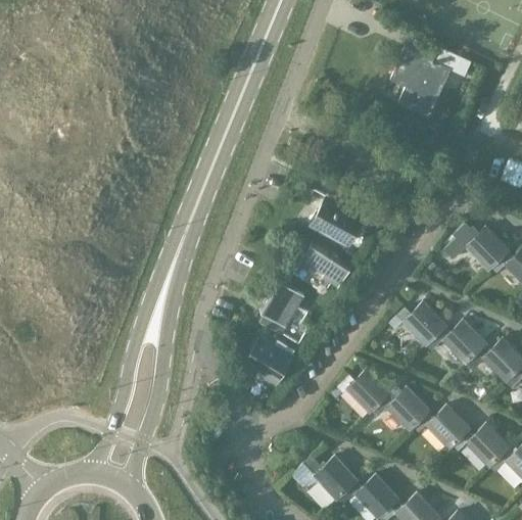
[(451,69),(465,76),(471,61),(442,49),(436,62),(405,48),(390,80),(406,87),(398,104),(429,117),(451,69)]
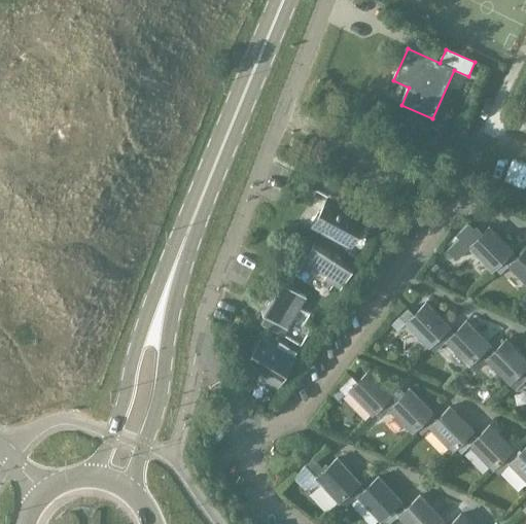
[(329,198),(314,226),(350,246),(365,218),(373,222),(367,233),(380,239),(385,230),(389,232),(396,219),(357,199),(351,209),(329,198)]
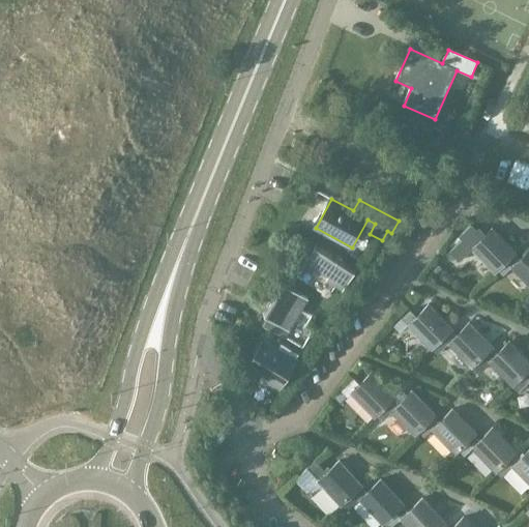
[(463,241),(450,254),(460,264),(473,252),(495,274),(506,264),(516,256),(493,231),(485,239),(472,227),(460,238),(463,241)]
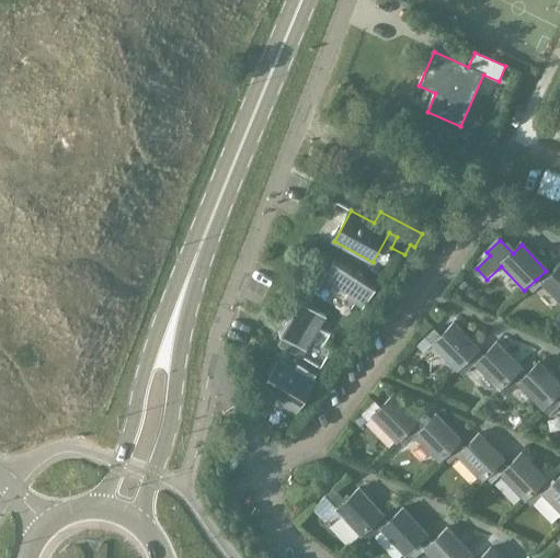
[(335,261),(322,281),(347,296),(344,302),(362,312),(376,287),(368,282),(342,265),(335,261)]
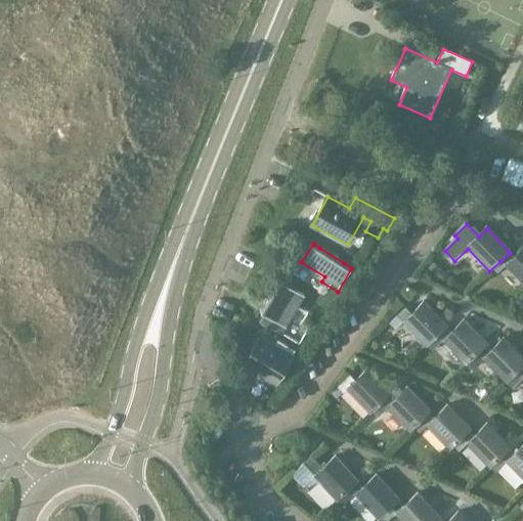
[(522,251),(515,259),(510,253),(500,261),(522,284),(522,251)]
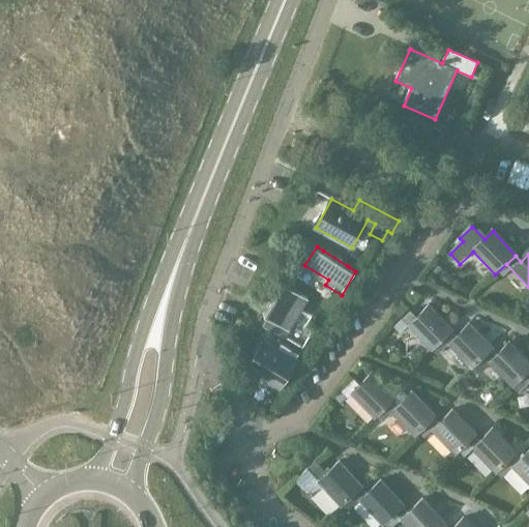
[(306,302),(283,288),(265,320),(289,332),(306,302)]
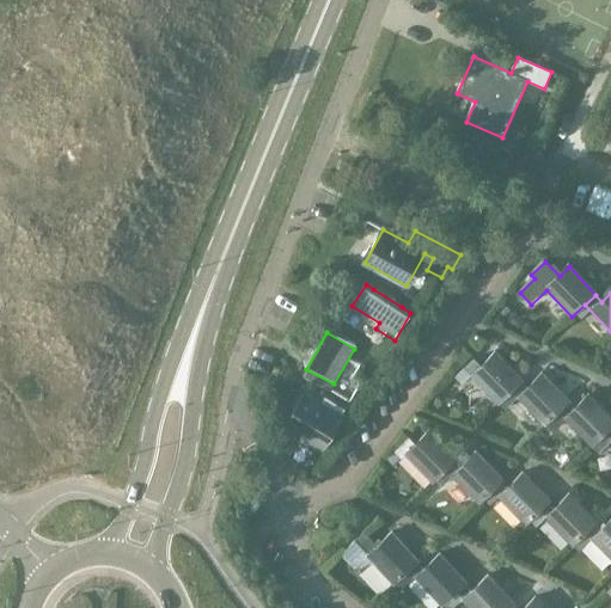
[(499,406),(512,393),(523,382),(496,355),(482,369),(475,361),(465,372),(499,406)]
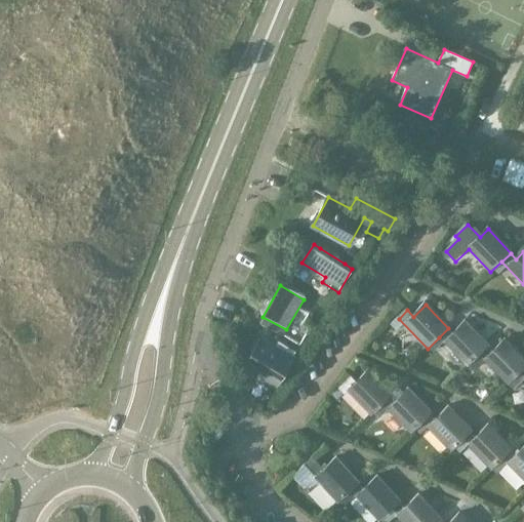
[(468,367),(480,355),(488,347),(465,323),(453,334),(448,328),(439,337),(468,367)]
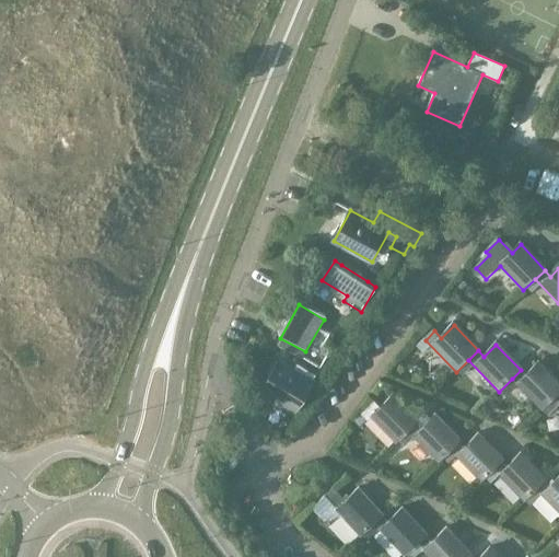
[(297,410),(313,383),(312,383),(316,376),(304,370),(300,376),(278,363),(263,390),(297,410)]
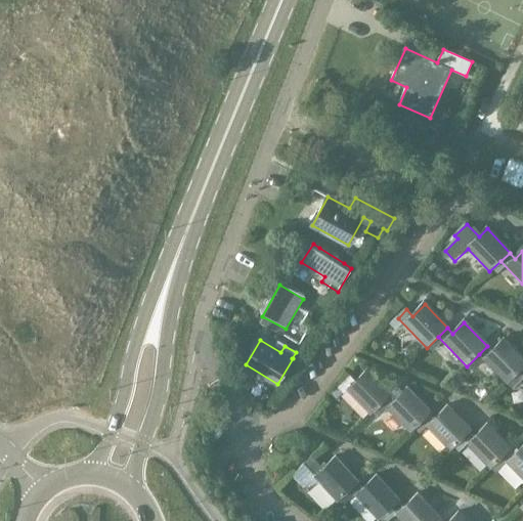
[(487,346),(479,354),(507,384),(522,367),(522,359),(505,341),(492,352),(487,346)]
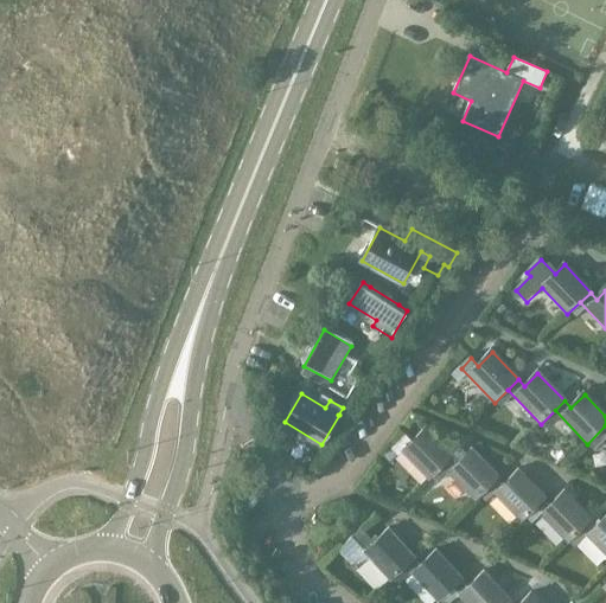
[(605,425),(587,444),(594,450),(605,440),(605,425)]
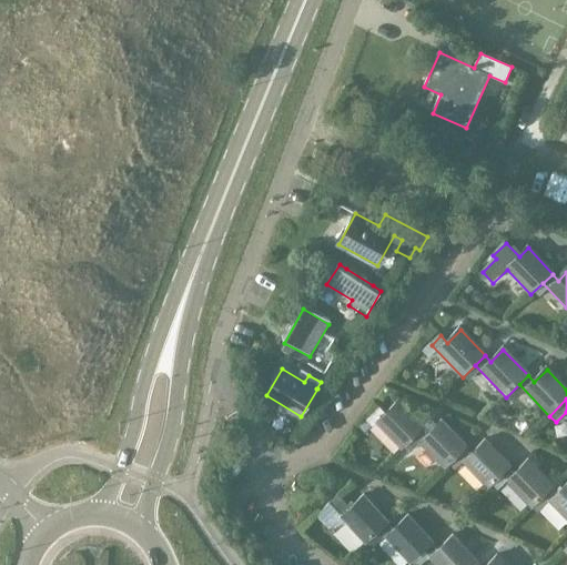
[(376,423),(403,450),(415,437),(424,430),(425,429),(401,403),(387,416),(381,410),(366,423),(364,422),(357,429),(364,435),(376,423)]
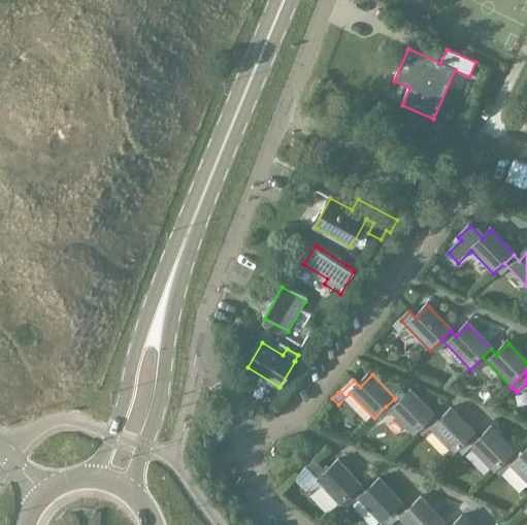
[(400,405),(394,399),(386,406),(415,436),(426,425),(434,417),(413,393),(400,405)]
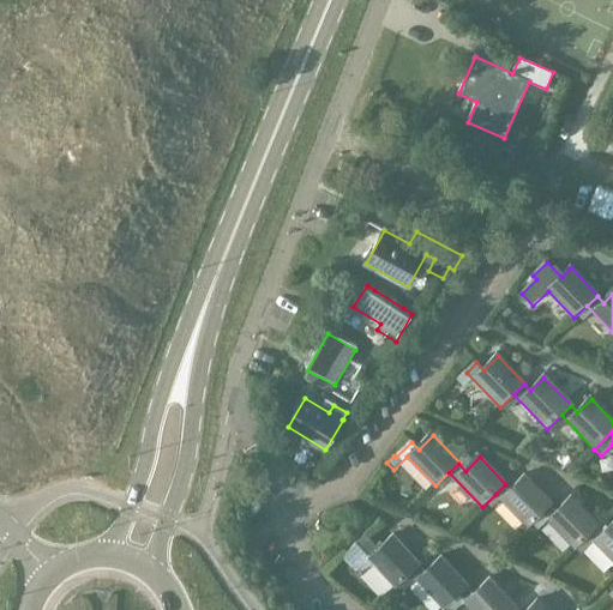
[(512,493),(505,484),(496,494),(529,529),(542,515),(552,506),(527,478),(512,493)]
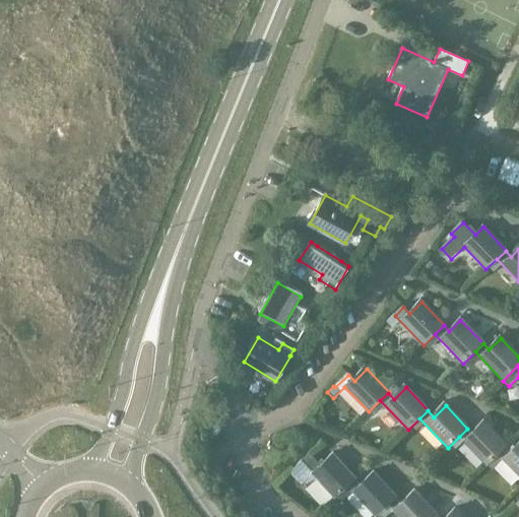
[(487,466),(499,455),(507,446),(485,423),(472,435),(467,429),(459,437),(487,466)]
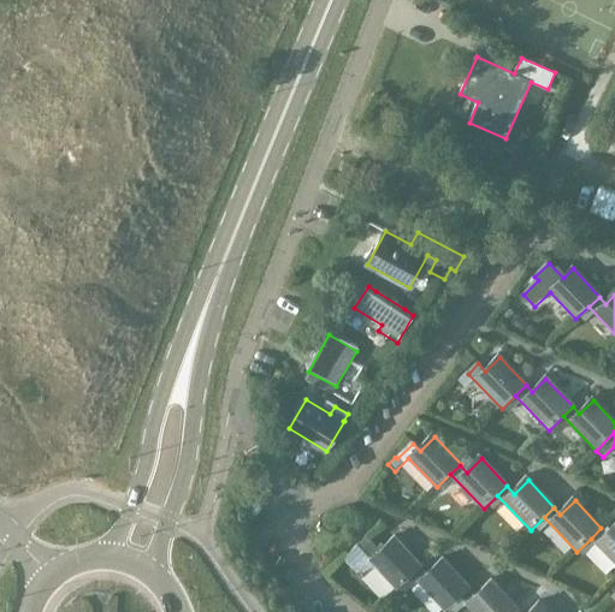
[(614,528),(608,535),(601,528),(591,539),(614,563),(614,528)]
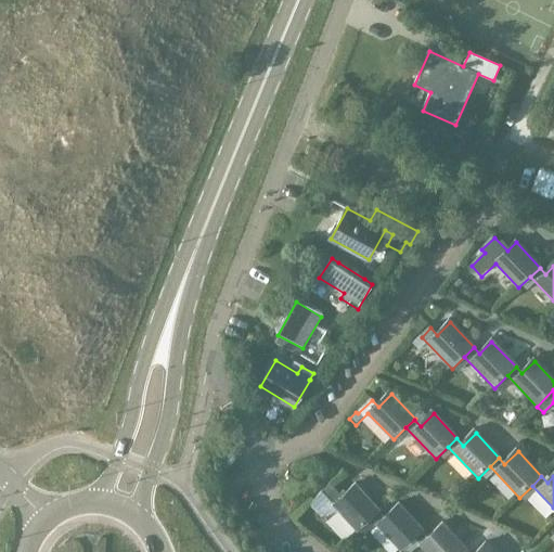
[(379,511),(356,486),(343,498),(331,485),(322,492),(334,505),(358,531),(371,518),(379,511)]
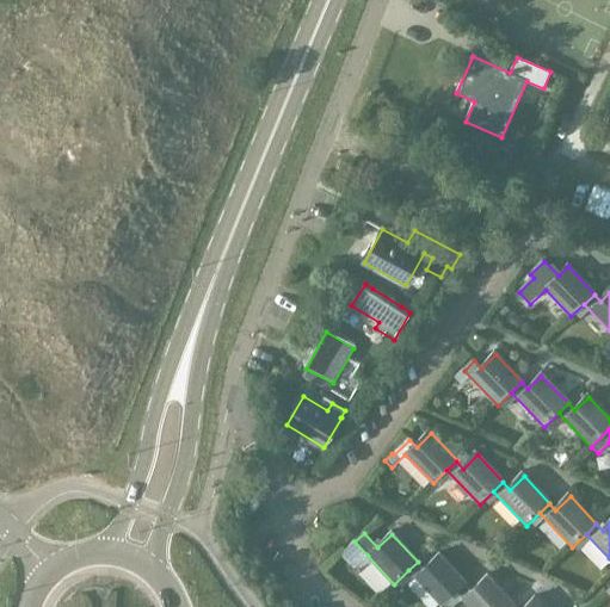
[(424,570),(418,562),(408,570),(441,606),(443,606),(456,593),(466,583),(439,555),(424,570)]
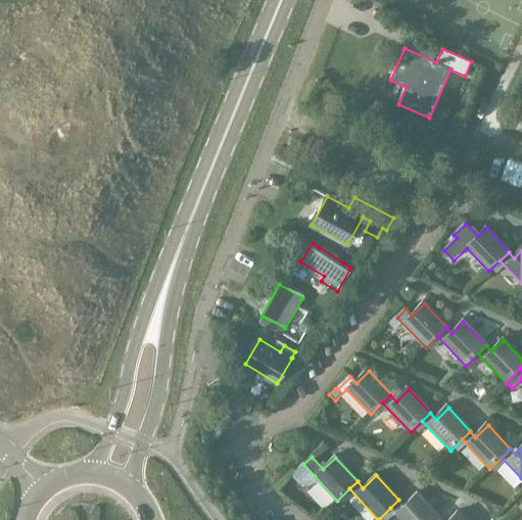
[(439,519),(417,494),(405,506),(398,500),(390,508),(401,519),(439,519)]
